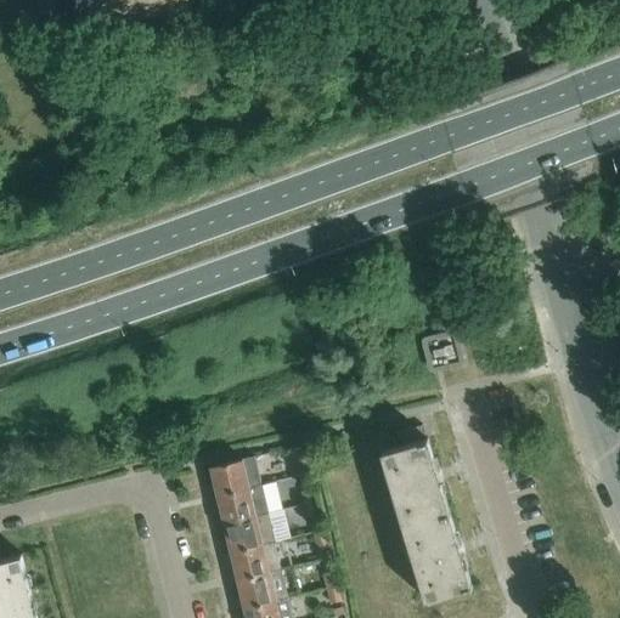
[(452,334),(423,341),(422,341),(422,342),(429,372),(430,373),(460,366),(461,364),(454,335),(452,334)]
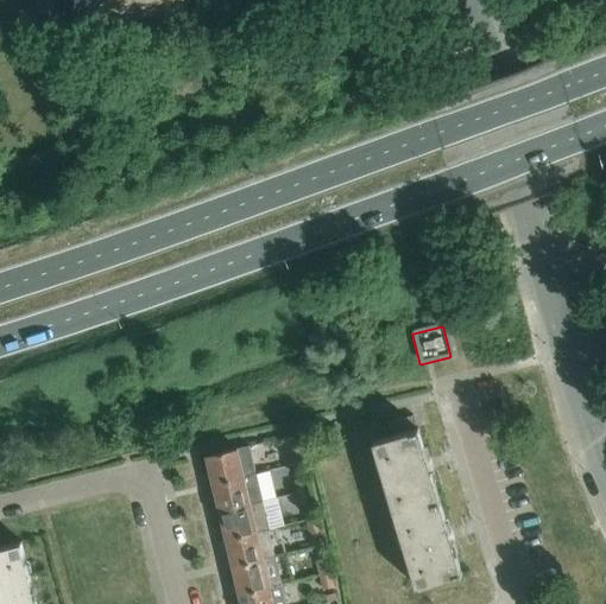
[(376,360),(378,369),(392,364),(389,355),(376,360)]
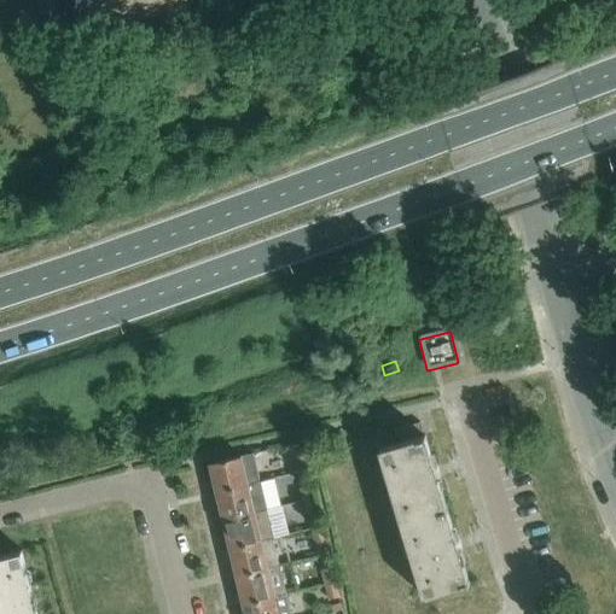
[(418,426),(393,433),(397,446),(423,439),(418,426)]
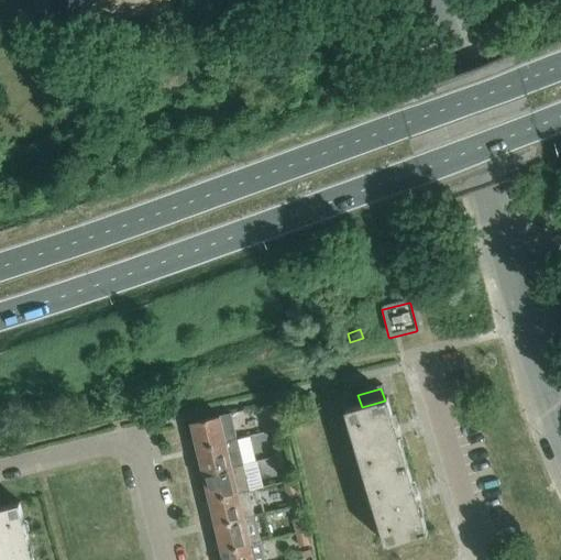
[(406,467),(386,399),(385,401),(362,407),(343,413),(363,480),(406,467)]
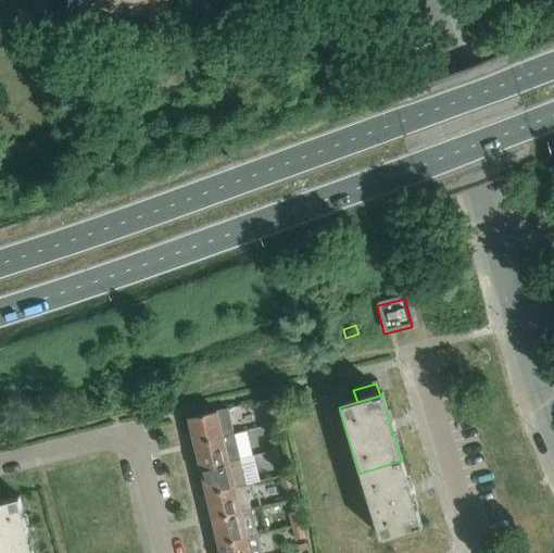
[(216,413),(186,419),(192,445),(222,439),(222,438),(231,435),(226,411),(216,413)]
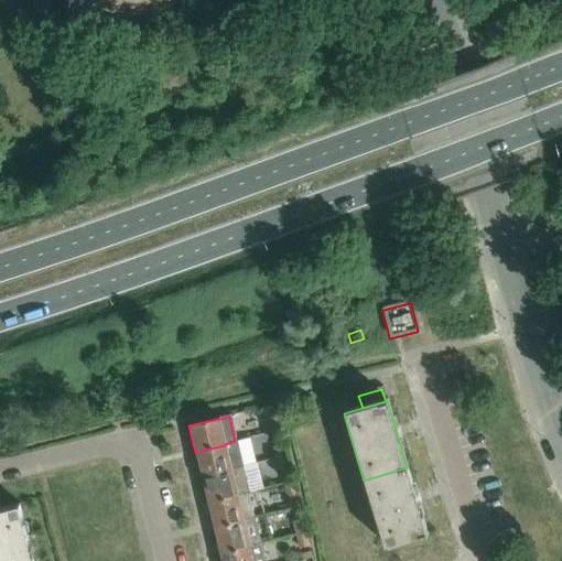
[(282,431),(279,417),(268,419),(271,434),(282,431)]
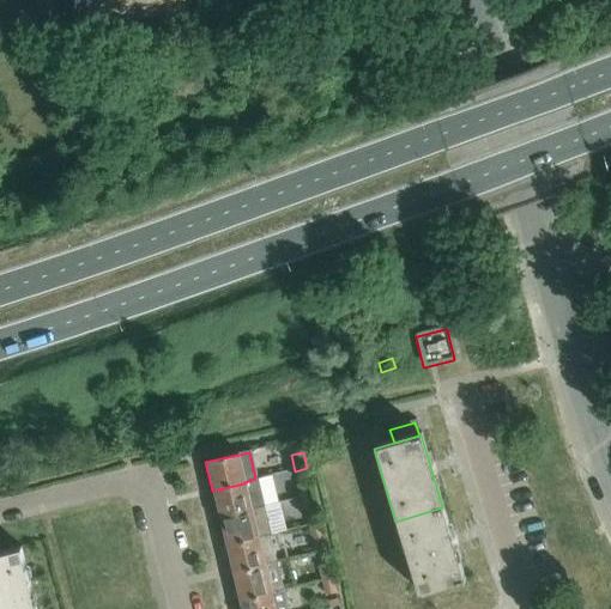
[(309,482),(307,468),(295,472),(298,485),(309,482)]
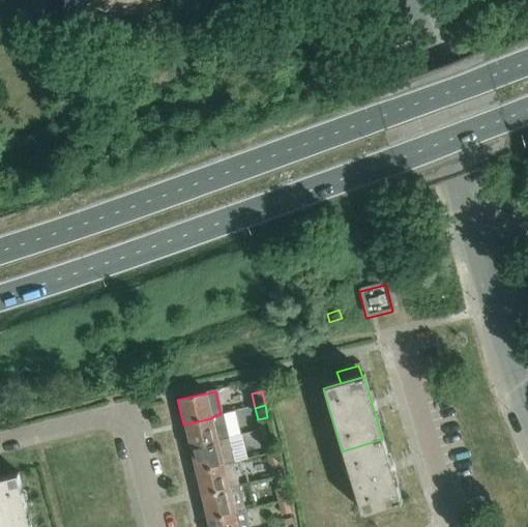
[(228,439),(222,414),(221,414),(211,417),(211,418),(183,425),(188,448),(228,439)]
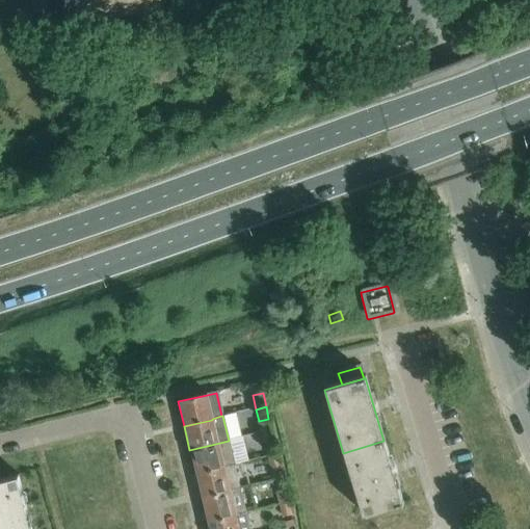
[(235,466),(229,441),(189,450),(195,474),(235,466)]
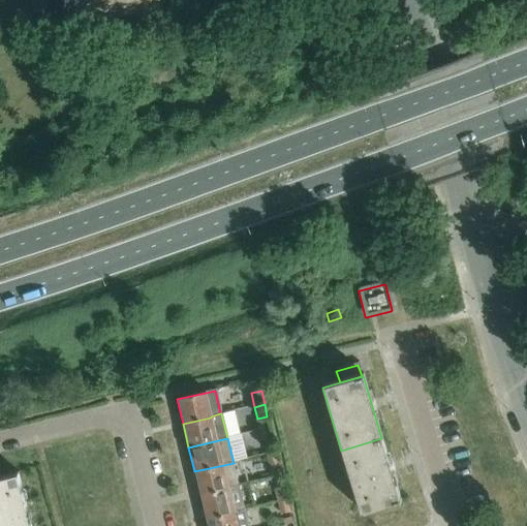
[(400,502),(389,465),(381,438),(341,451),(361,515),(400,502)]
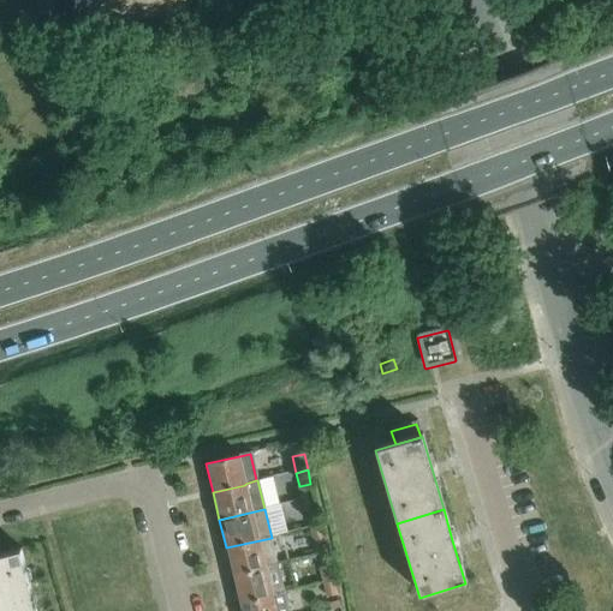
[(321,526),(317,510),(305,513),(309,528),(321,526)]
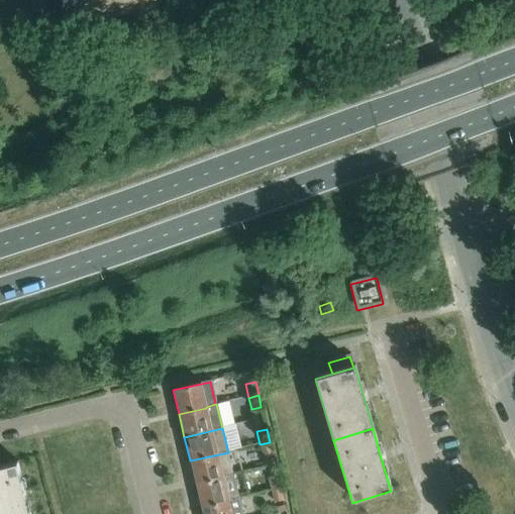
[(275,466),(270,442),(260,444),(265,468),(275,466)]
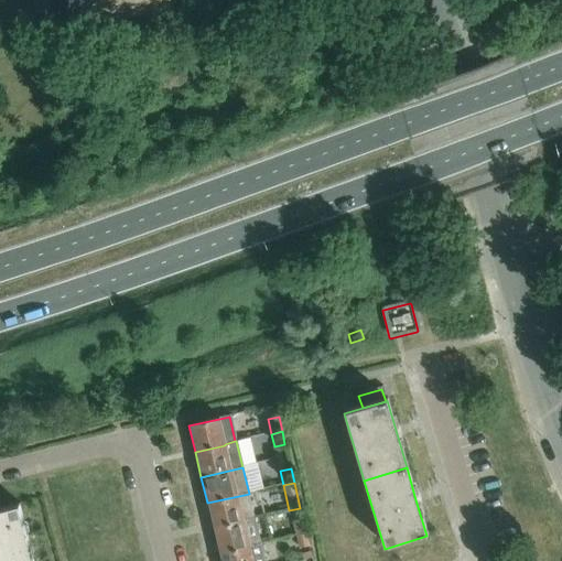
[(255,519),(249,494),(207,503),(214,529),(255,519)]
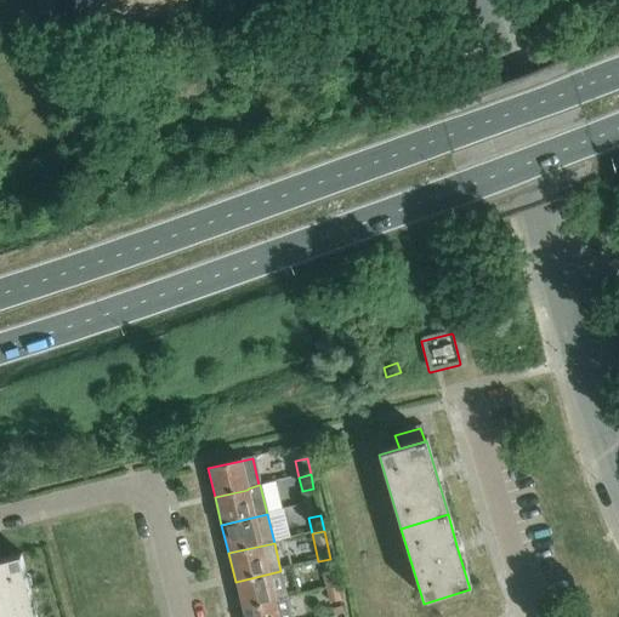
[(34,616),(20,555),(0,560),(0,616),(34,616)]
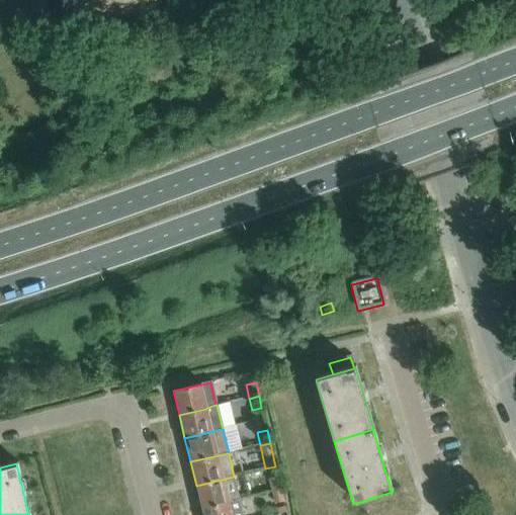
[(240,500),(234,477),(196,486),(201,509),(240,500)]
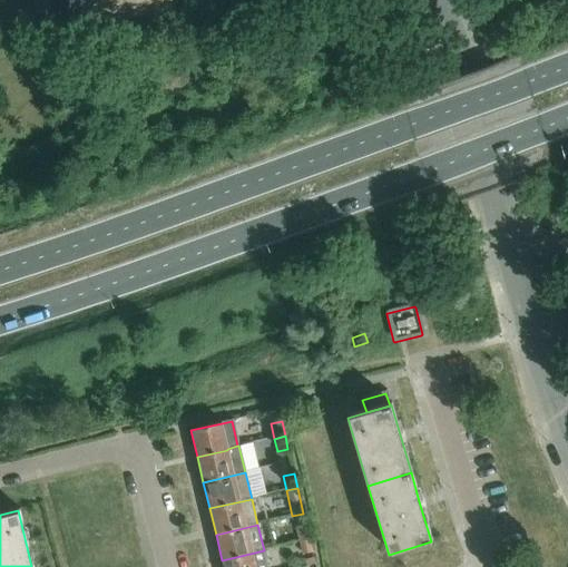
[(309,539),(305,525),(295,527),(299,543),(309,539)]
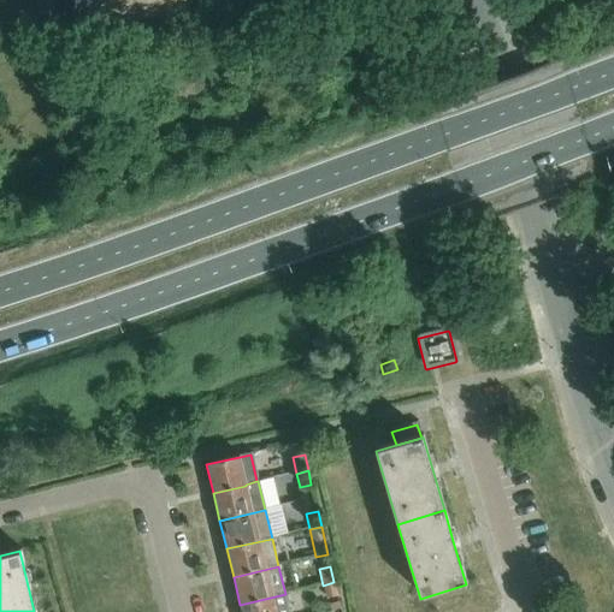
[(337,596),(334,582),(323,586),(326,599),(337,596)]
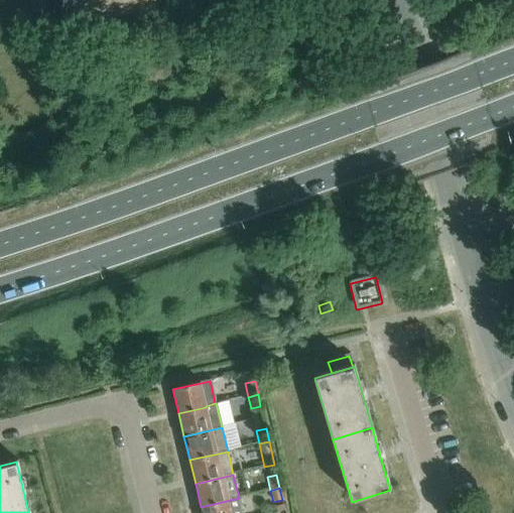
[(242,512),(239,498),(201,507),(202,512),(242,512)]
